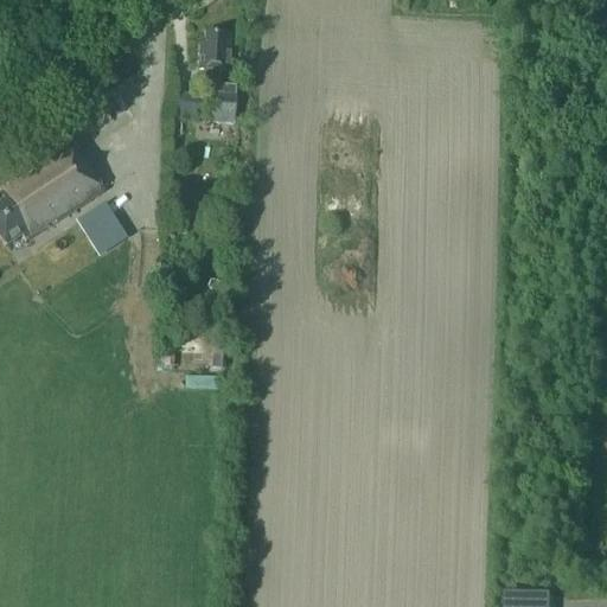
[(206,70),(205,84),(204,96),(176,94),(173,119),(193,120),(195,113),(205,114),(205,121),(232,123),(236,87),(218,85),(219,71),(228,71),(230,33),(205,32),(205,44),(199,43),(198,70),(206,70)]
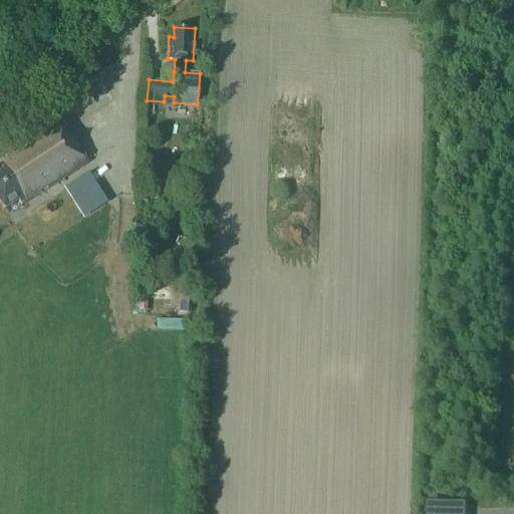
[(21,206),(87,163),(60,119),(0,158),(0,163),(1,165),(0,165),(0,204),(4,210),(18,201),(21,206)]
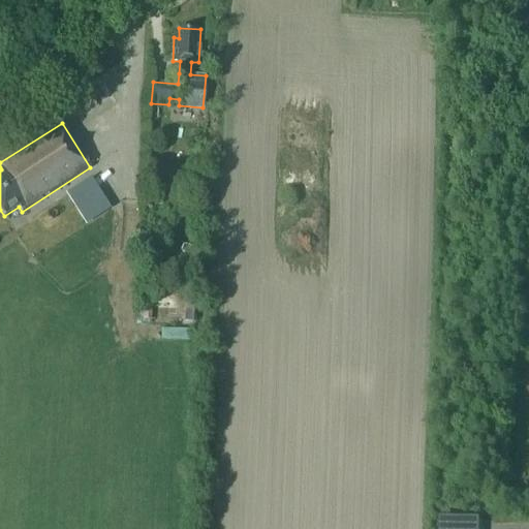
[(85,223),(110,208),(104,199),(80,215),(85,223)]
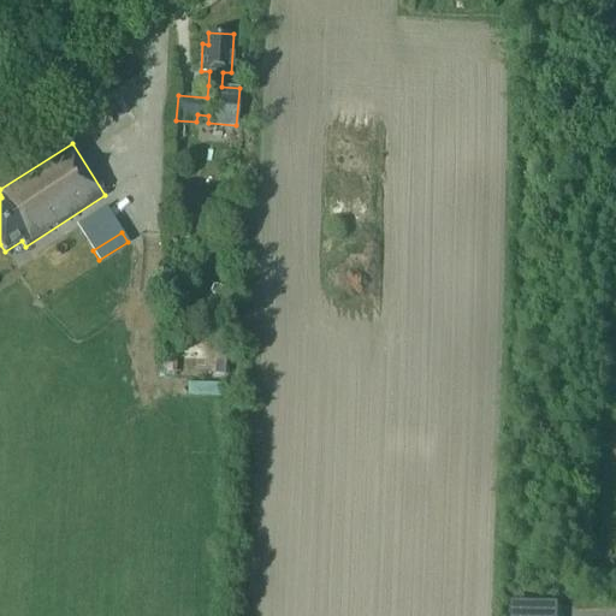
[(206,359),(206,347),(181,345),(179,357),(206,359)]
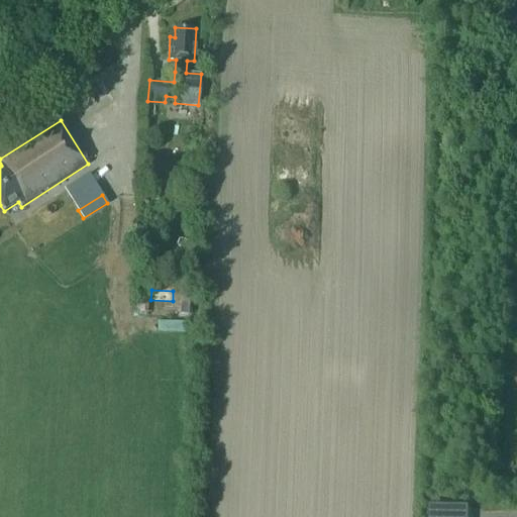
[(147,312),(148,296),(139,296),(139,312),(147,312)]
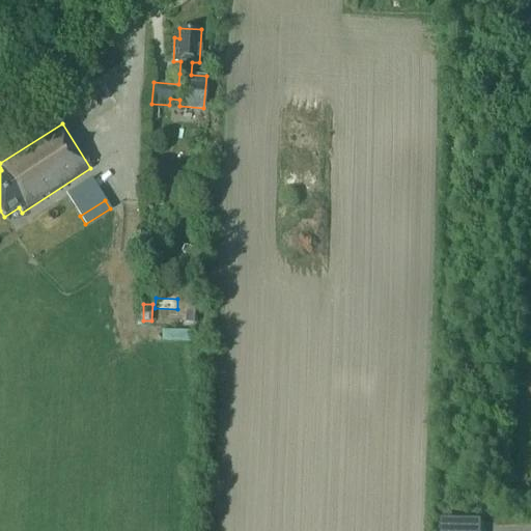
[(195,326),(197,308),(185,307),(184,325),(195,326)]
